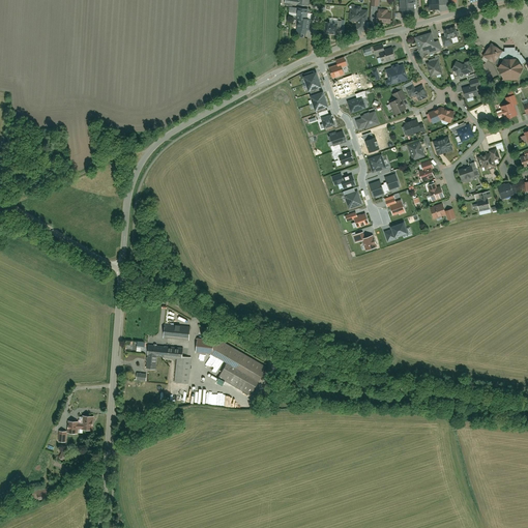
[(398,0),(399,11),(413,11),(413,0),(398,0)]
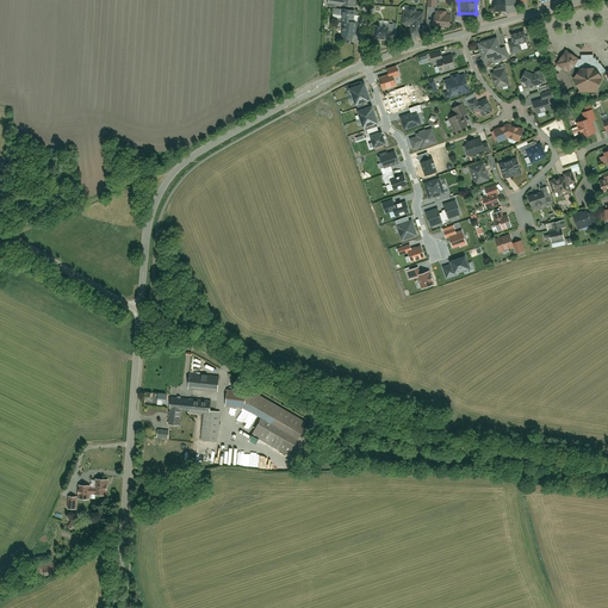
[(330,7),(332,14),(341,14),(340,37),(351,37),(354,7),(341,6),(330,7)]
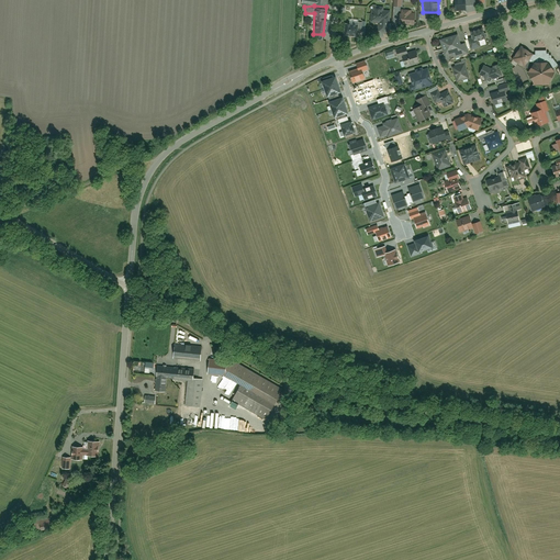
[(400,7),(400,12),(399,12),(399,23),(415,22),(415,12),(410,12),(410,7),(400,7)]
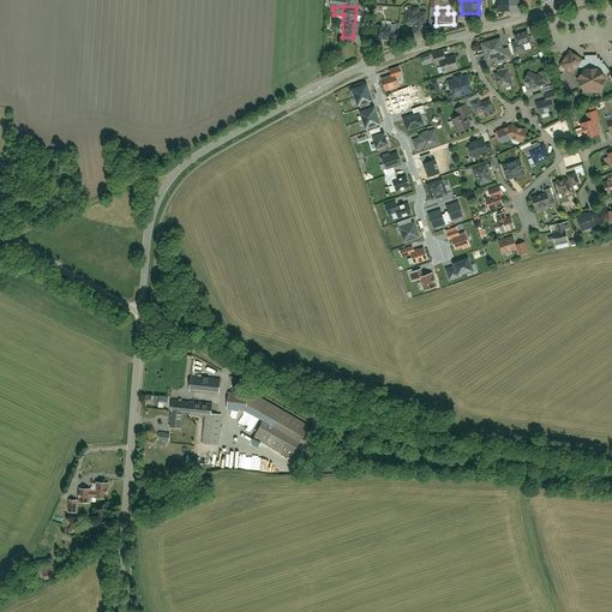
[(421,12),(407,12),(407,24),(415,24),(415,30),(423,30),(423,19),(421,19),(421,12)]
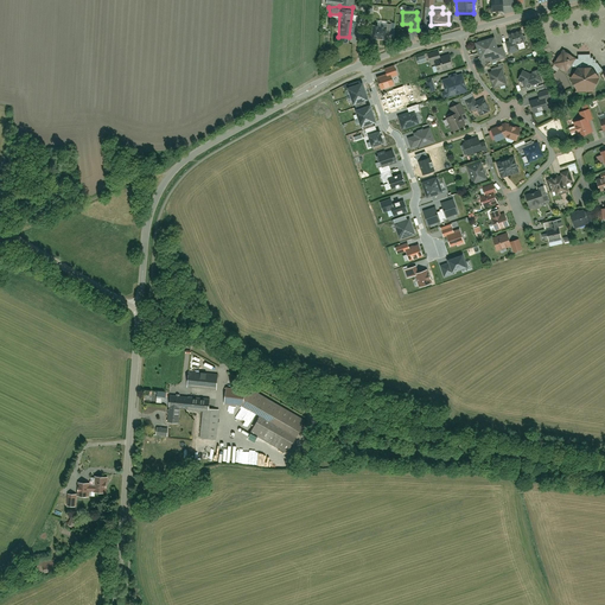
[(373,21),(373,38),(384,38),(386,21),(373,21)]
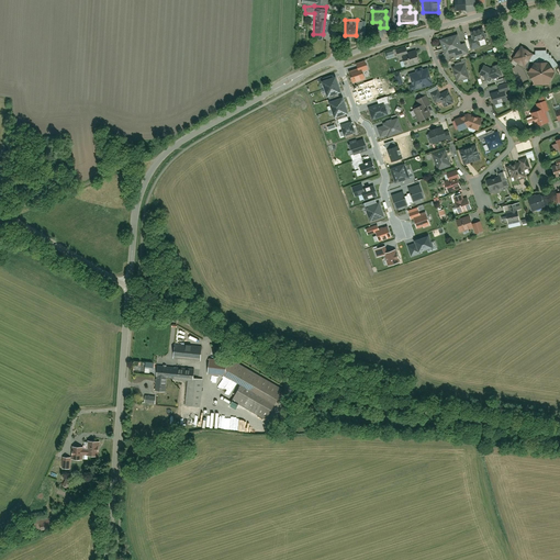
[(467,37),(470,48),(479,45),(477,38),(485,36),(482,25),(470,30),(471,36),(467,37)]
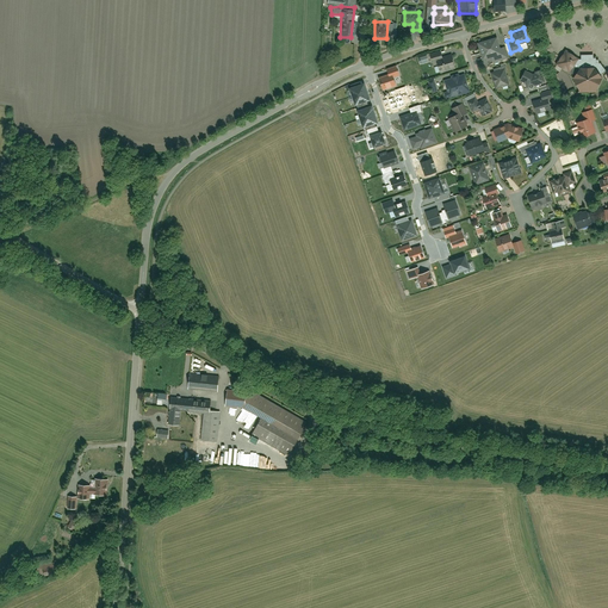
[(501,48),(500,48),(496,35),(477,41),(482,57),(490,55),(491,60),(503,56),(501,48)]
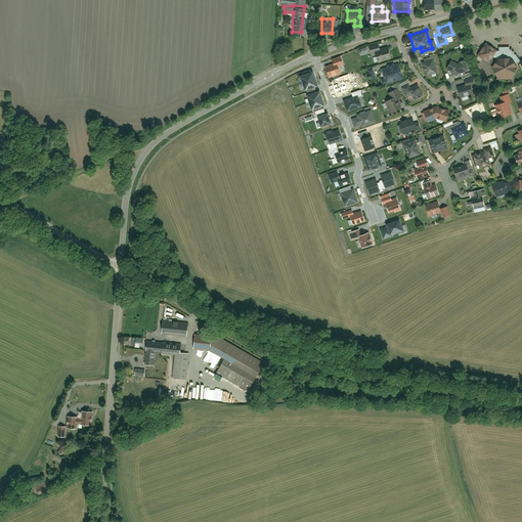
[(472,36),(461,37),(462,50),(473,49),(472,36)]
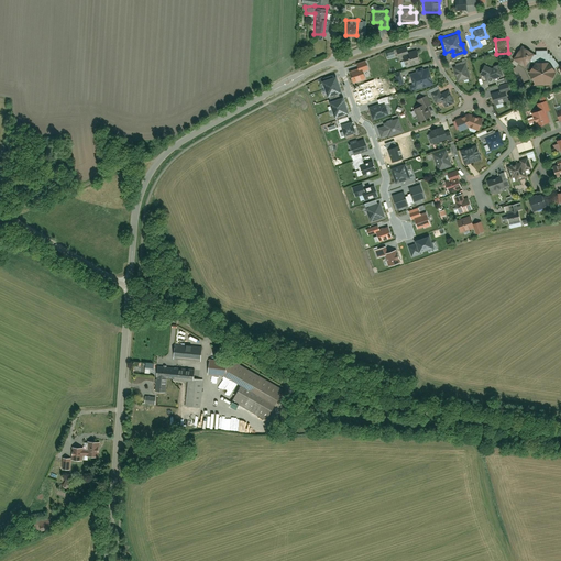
[(513,57),(524,65),(525,64),(529,68),(527,70),(534,81),(532,81),(532,83),(551,83),(549,80),(554,69),(552,67),(557,63),(552,56),(551,57),(551,56),(551,53),(549,54),(549,52),(546,52),(546,50),(536,51),(536,53),(532,53),(521,45),(513,57)]
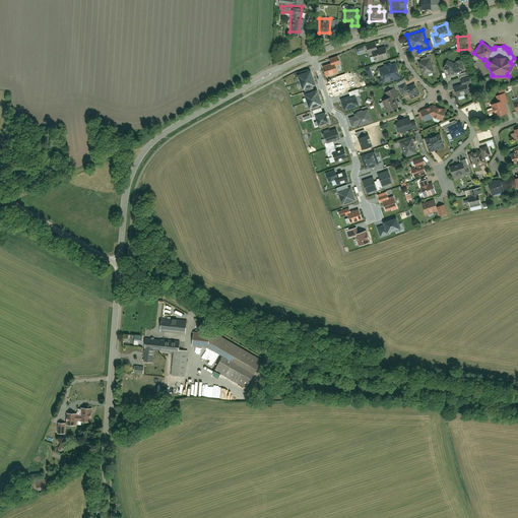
[(386,48),(377,50),(375,43),(365,45),(367,53),(372,52),(374,60),(387,57),(386,48)]
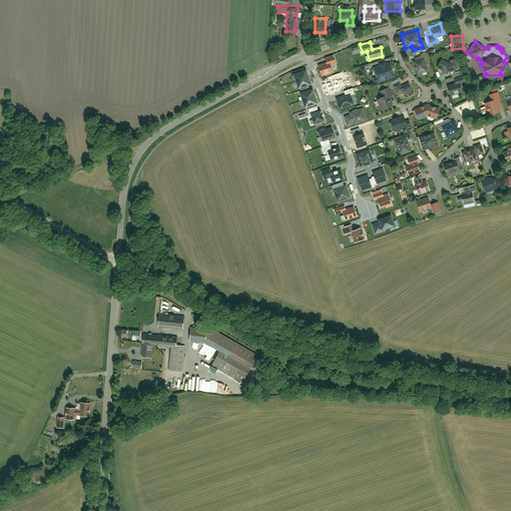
[(335,61),(332,52),(322,55),(324,61),(317,64),(320,73),(331,69),(329,63),(335,61)]
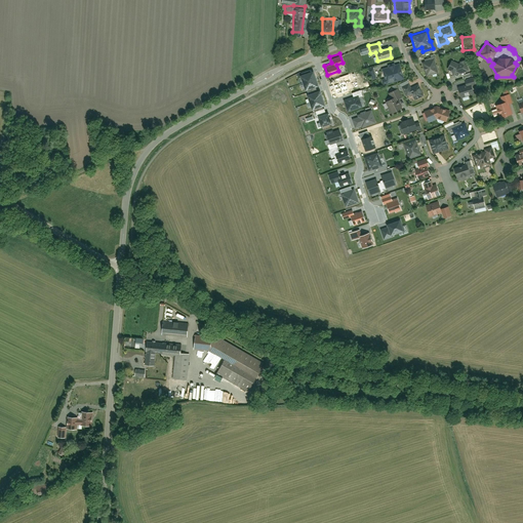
[(424,59),(426,74),(437,72),(434,57),(424,59)]
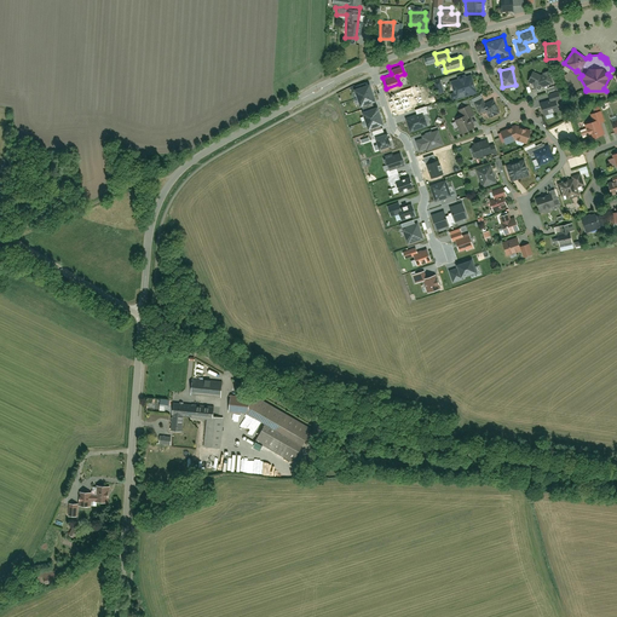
[(549,71),(541,74),(532,69),(526,79),(541,87),(542,85),(552,81),(549,71)]
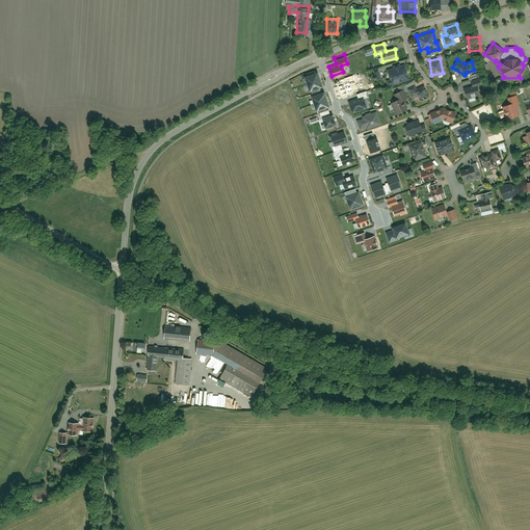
[(385,68),(389,82),(406,78),(402,63),(385,68)]
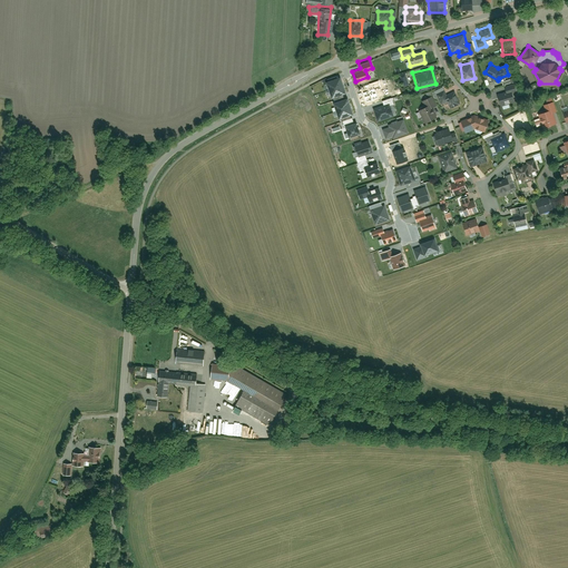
[(398,74),(401,84),(408,81),(404,71),(398,74)]
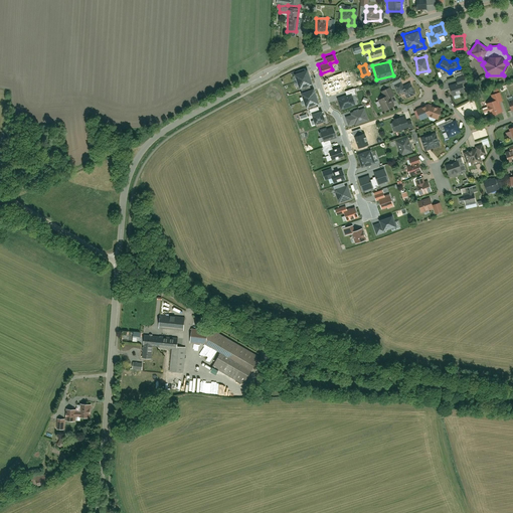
[(305,68),(293,72),(298,88),(310,82),(305,68)]
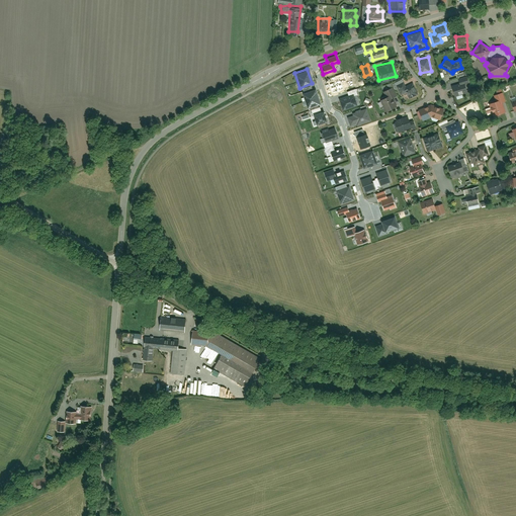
[(400,93),(406,91),(408,96),(415,93),(410,78),(396,83),(400,93)]
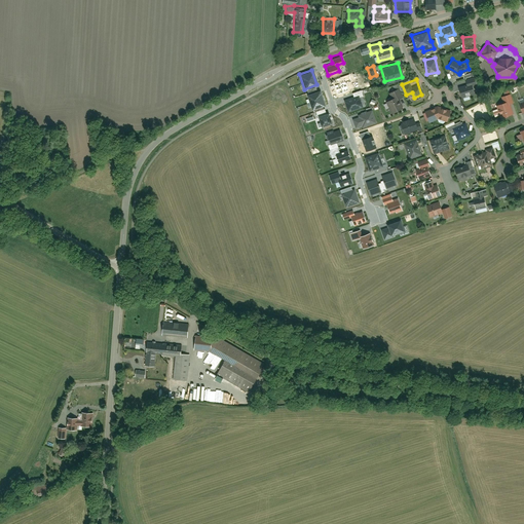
[(457,86),(459,96),(475,91),(473,83),(457,86)]
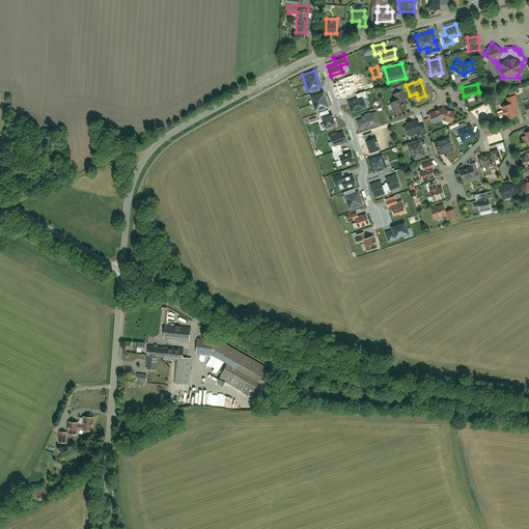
[(366,94),(364,88),(355,91),(357,96),(347,100),(351,109),(364,105),(361,95),(366,94)]
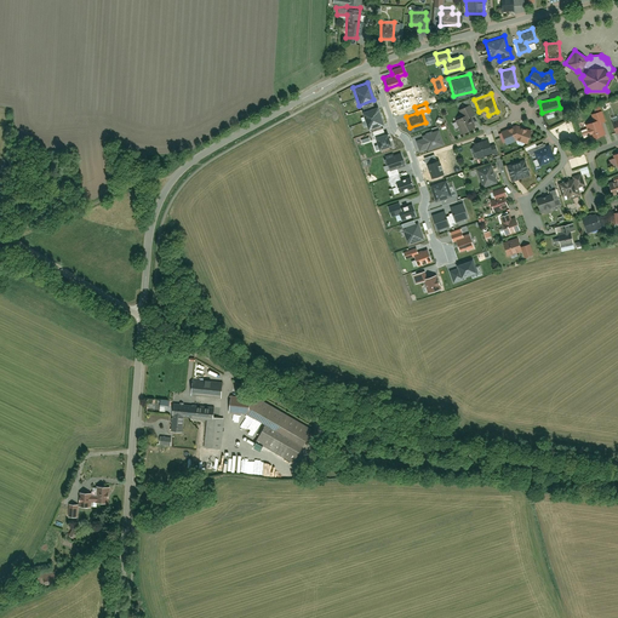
[(376,107),(362,112),(367,126),(381,121),(376,107)]
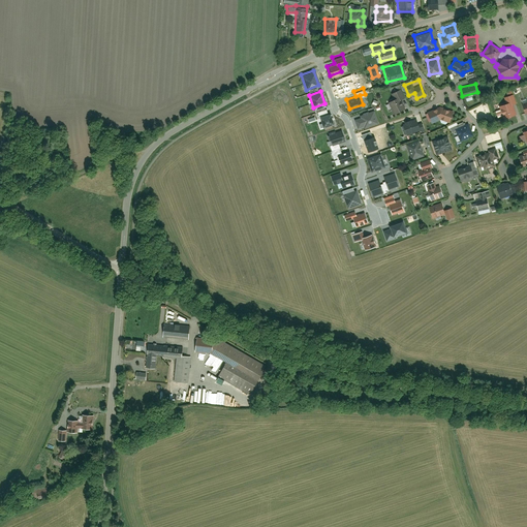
[(388,100),(392,113),(401,109),(397,97),(388,100)]
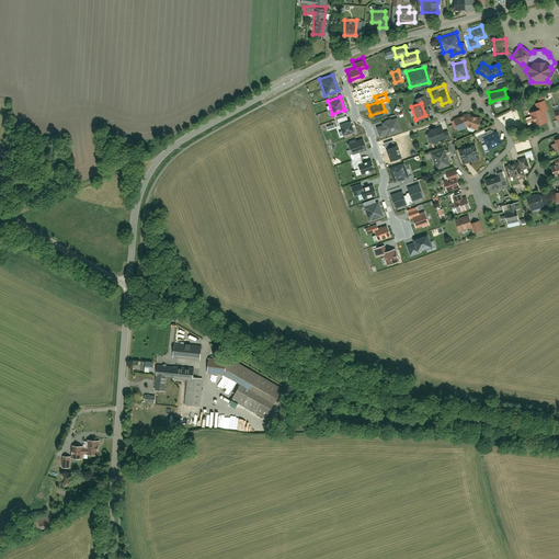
[(525,123),(532,121),(533,125),(546,122),(540,106),(528,111),(529,114),(523,116),(525,123)]
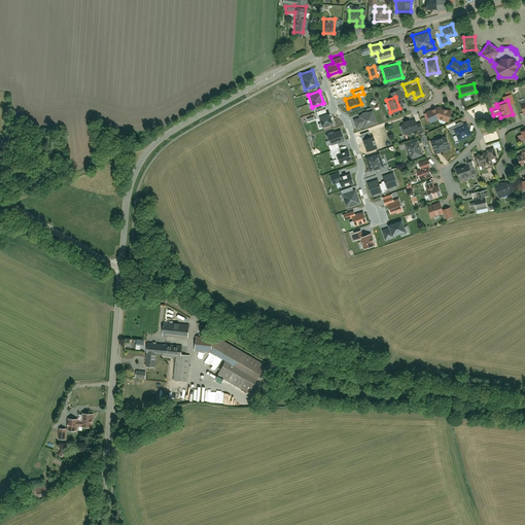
[(425,109),(428,120),(439,117),(446,121),(452,110),(442,105),(439,111),(438,105),(425,109)]
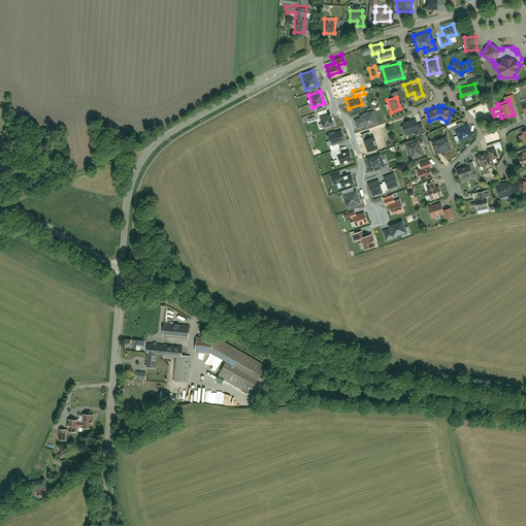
[(376,121),(372,107),(357,112),(358,116),(352,118),(355,126),(361,124),(362,126),(376,121)]
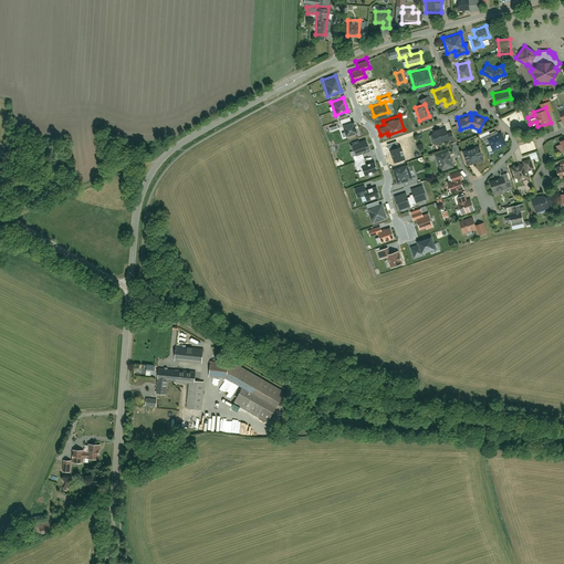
[(345,135),(356,132),(353,121),(341,124),(345,135)]
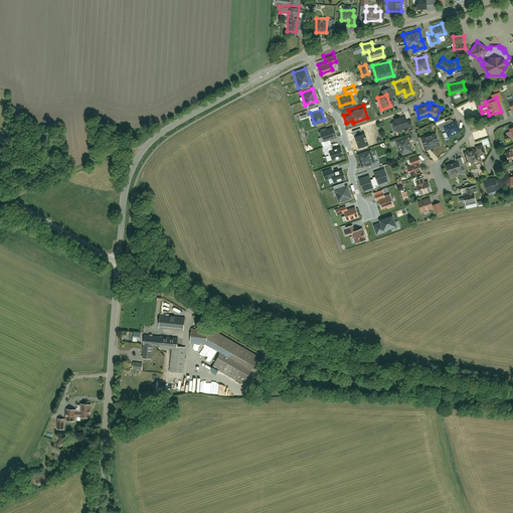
[(391,118),(394,130),(411,124),(408,113),(391,118)]
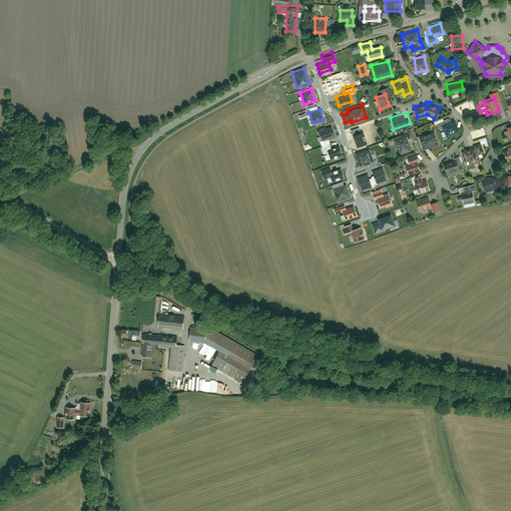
[(441,123),(445,134),(456,130),(452,120),(441,123)]
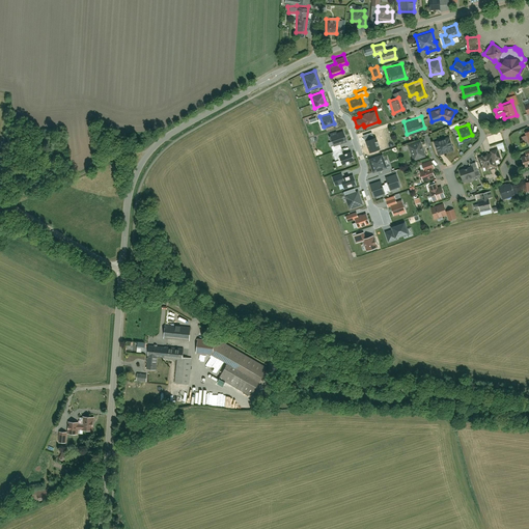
[(345,139),(341,129),(329,133),(332,144),(345,139)]
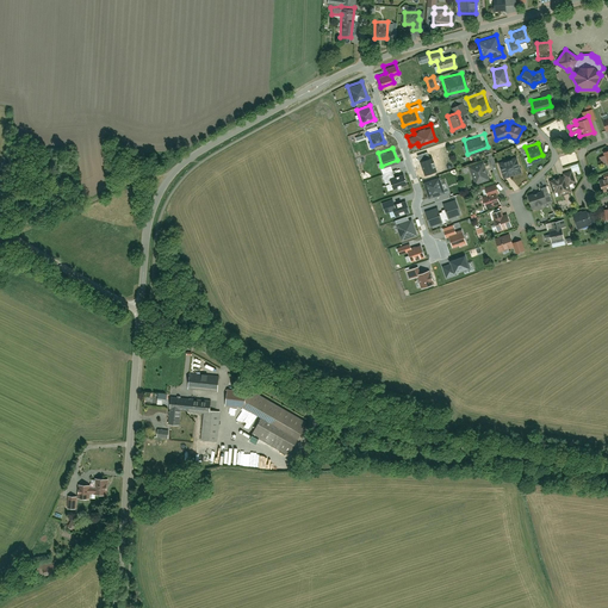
[(497,162),(502,177),(520,171),(514,155),(497,162)]
